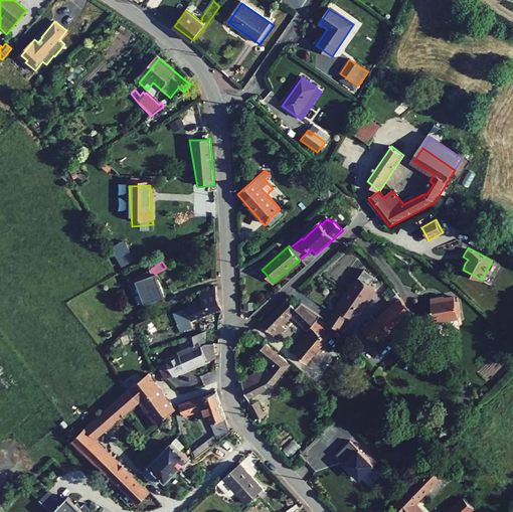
[(350,317),(356,321),(378,290),(373,285),(378,278),(367,270),(336,314),(346,322),(350,317)]
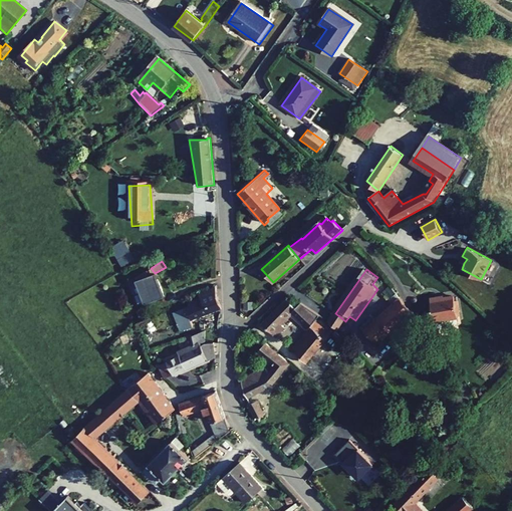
[(146,272),(135,279),(144,304),(147,303),(147,306),(151,304),(150,301),(157,299),(158,297),(159,297),(164,294),(160,282),(155,275),(148,276),(146,272)]
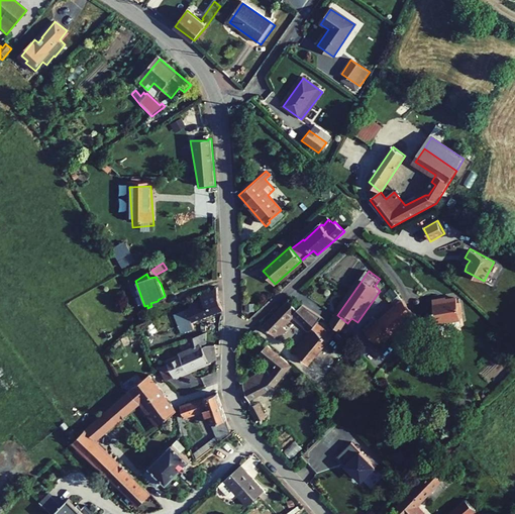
[(383,286),(397,304),(403,299),(389,280),(383,286)]
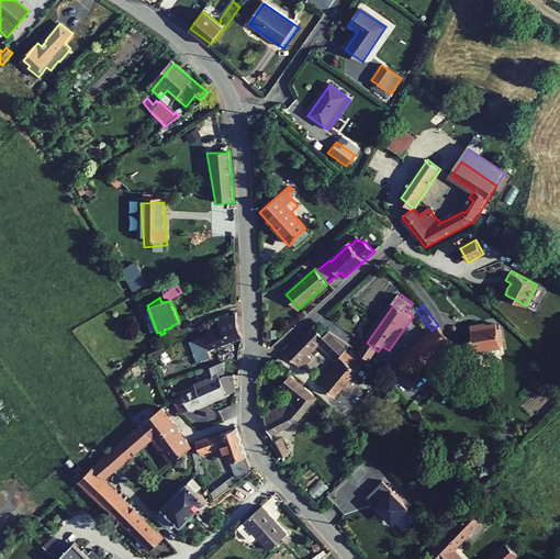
[(235,315),(214,325),(214,327),(201,333),(202,337),(200,338),(203,348),(200,349),(202,353),(241,338),(236,331),(235,315)]
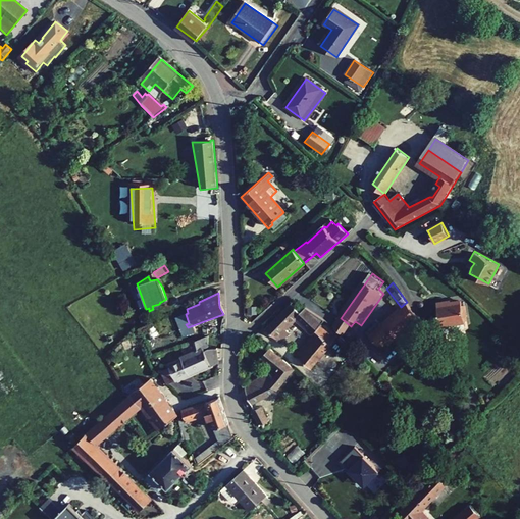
[(438,304),(442,325),(465,322),(462,301),(438,304)]
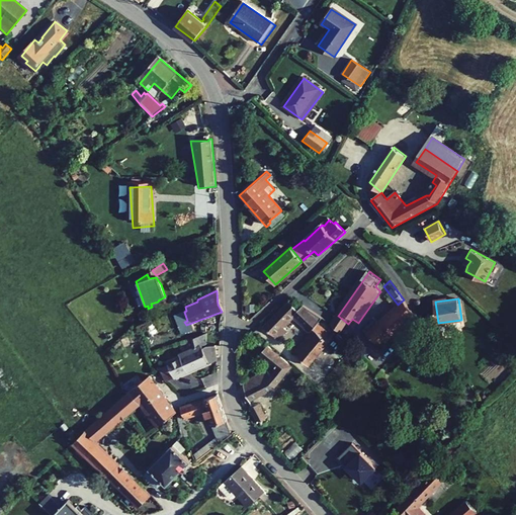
[(368,333),(381,348),(417,317),(404,299),(398,305),(368,333)]
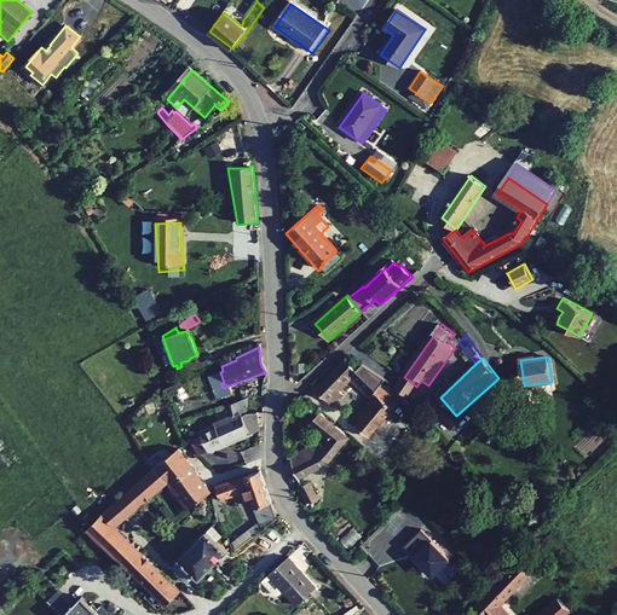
[(316,392),(332,406),(342,394),(339,390),(351,376),(357,370),(345,359),(316,392)]
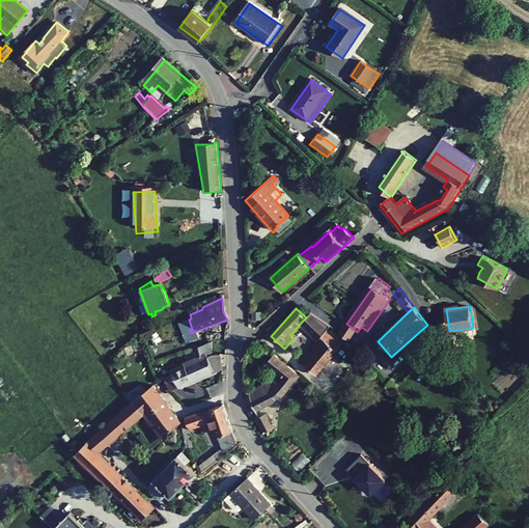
[(306,317),(301,323),(315,334),(318,330),(324,335),(326,332),(331,325),(311,311),(306,317)]
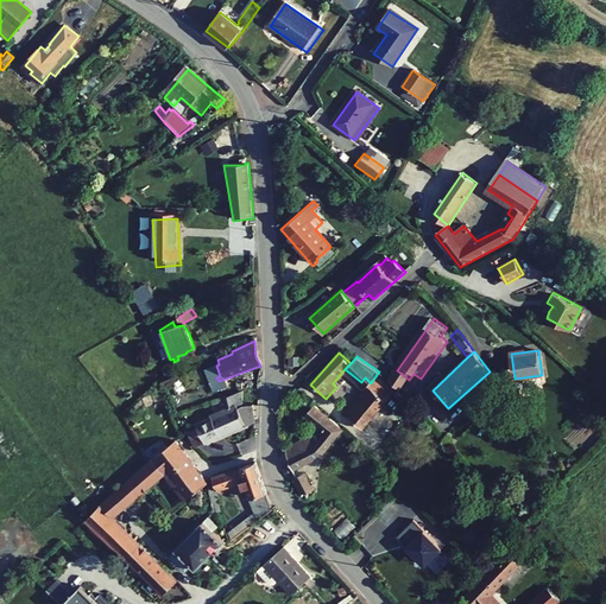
[(392,379),(403,388),(409,380),(397,370),(392,379)]
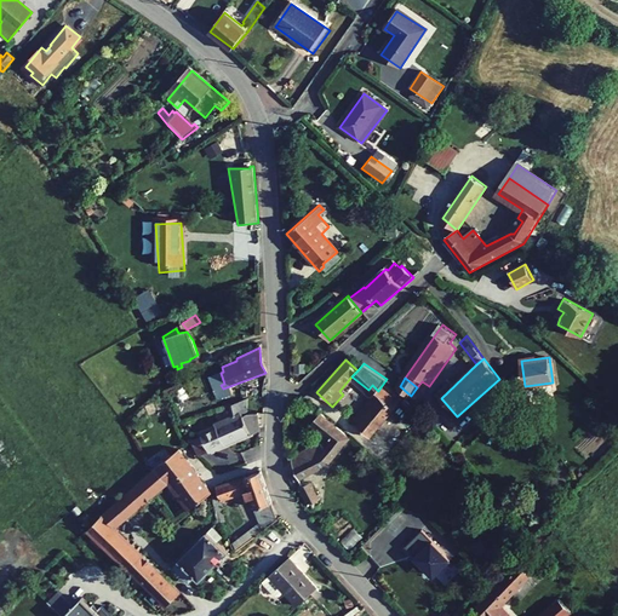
[(352,424),(371,439),(399,403),(381,387),(378,391),(352,424)]
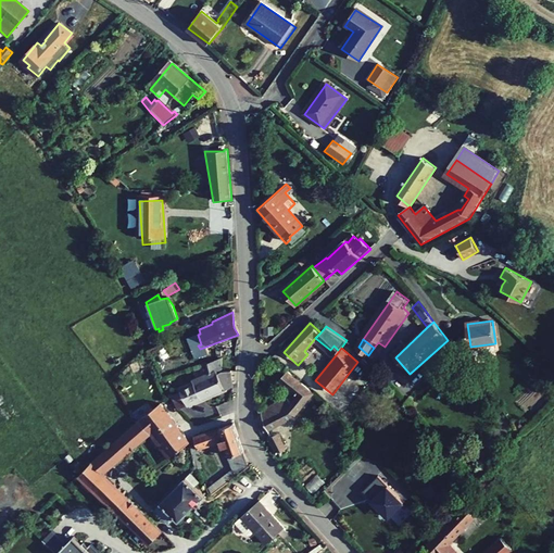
[(210,376),(193,380),(194,385),(181,391),(183,392),(173,397),(177,410),(187,405),(188,407),(233,389),(229,374),(218,376),(217,374),(221,373),(222,360),(208,364),(210,376)]
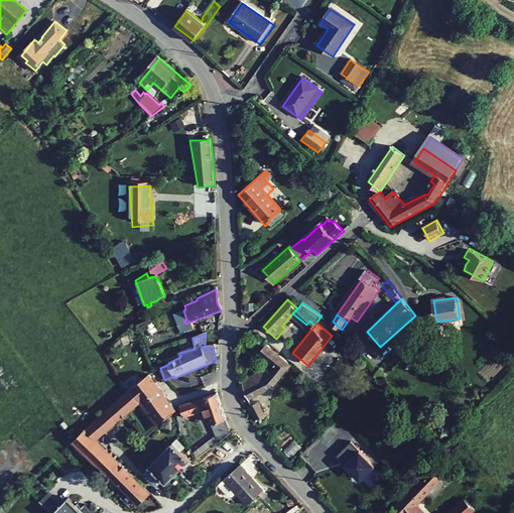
[(242,383),(249,401),(274,388),(292,367),(259,338),(251,347),(275,369),(270,375),(266,371),(242,383)]
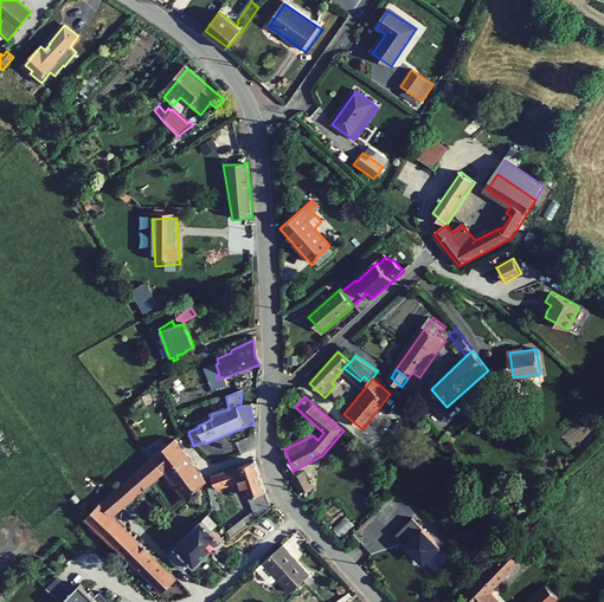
[(177,439),(154,455),(166,472),(187,499),(207,483),(177,439)]
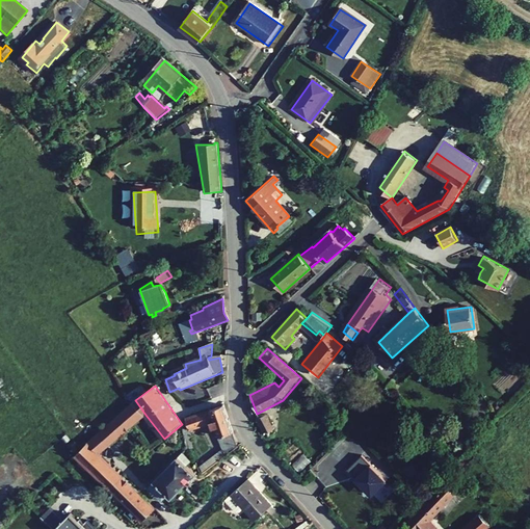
[(95,437),(75,455),(142,523),(156,509),(101,454),(122,431),(146,415),(135,400),(129,406),(95,437)]
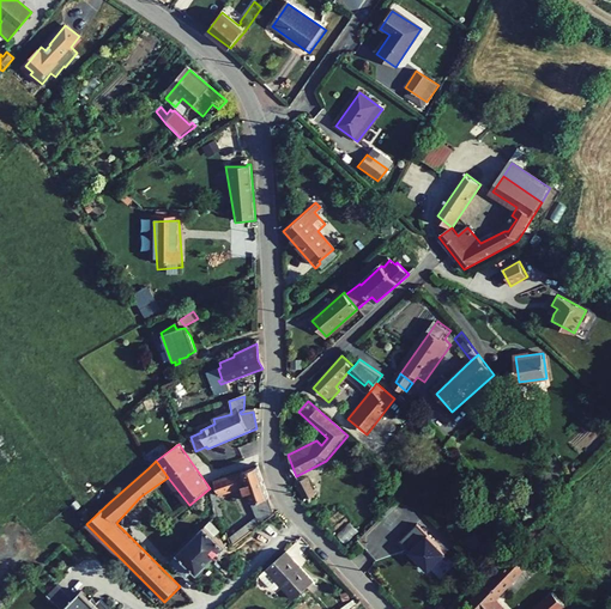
[(246,468),(211,486),(213,495),(248,480),(252,498),(249,498),(253,518),(254,528),(270,517),(259,466),(246,468)]
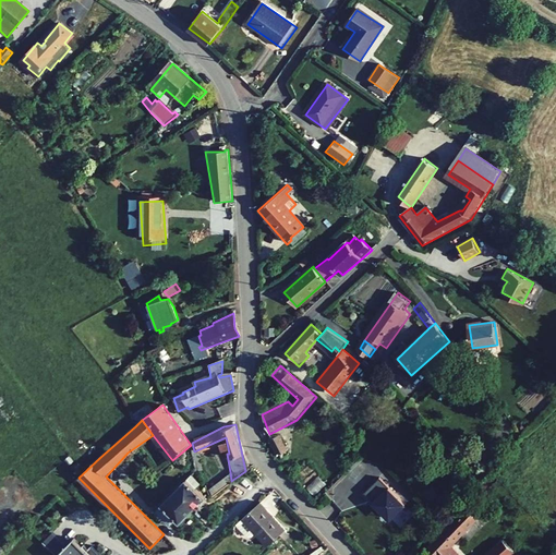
[(277,453),(282,463),(290,460),(285,449),(286,449),(279,436),(269,442),(276,454),(277,453)]
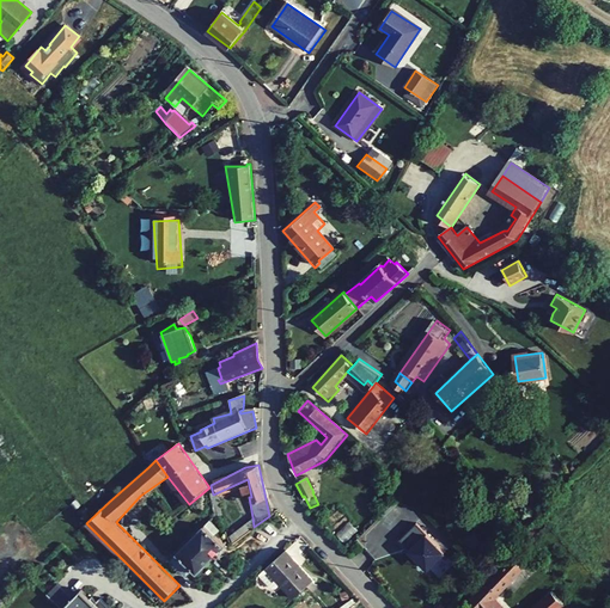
[(252,517),(225,538),(230,546),(254,527),(252,517)]
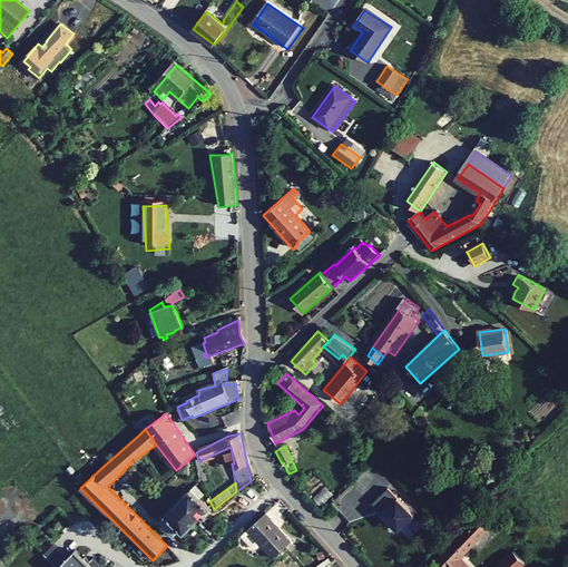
[(193,492),(159,524),(174,539),(182,533),(185,536),(212,511),(193,492)]
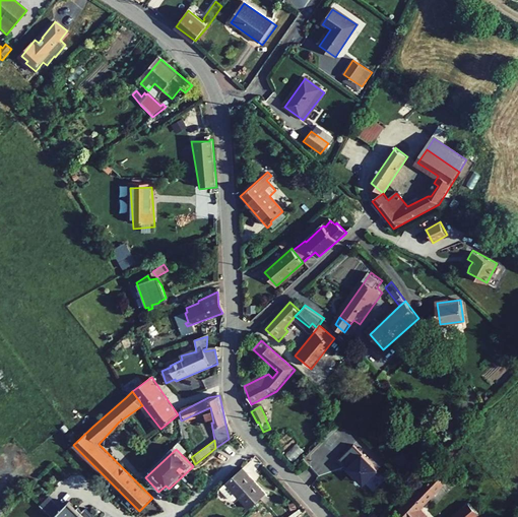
[(241,470),(223,485),(248,512),(264,498),(242,471),(241,470)]
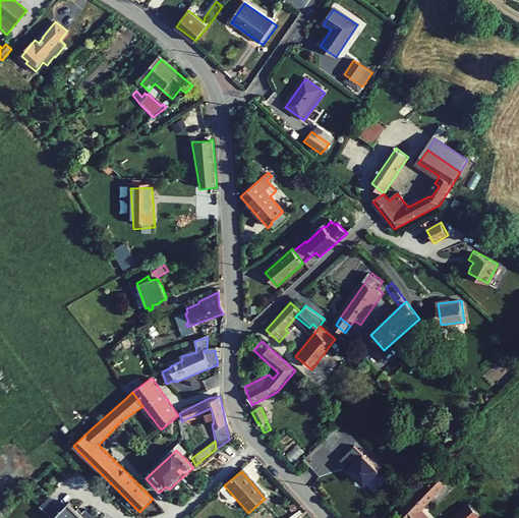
[(446,484),(437,475),(401,512),(405,517),(478,517),(479,516),(469,504),(454,517),(426,517),(420,510),(446,484)]
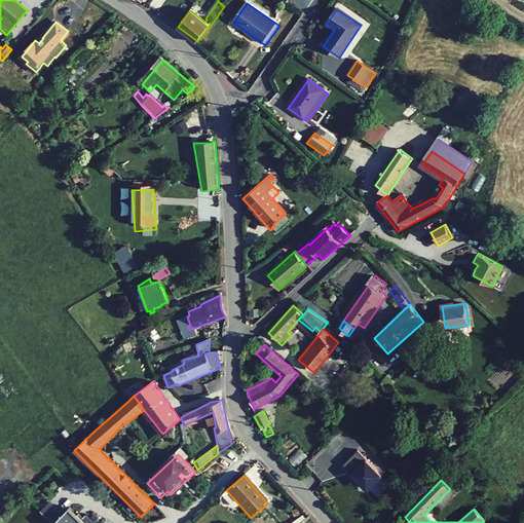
[(41,515),(49,522),(58,522),(64,517),(50,506),(41,515)]
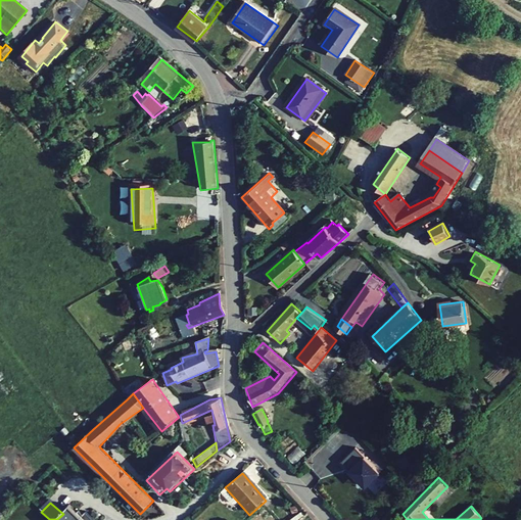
[(88,519),(75,505),(58,519),(88,519)]
